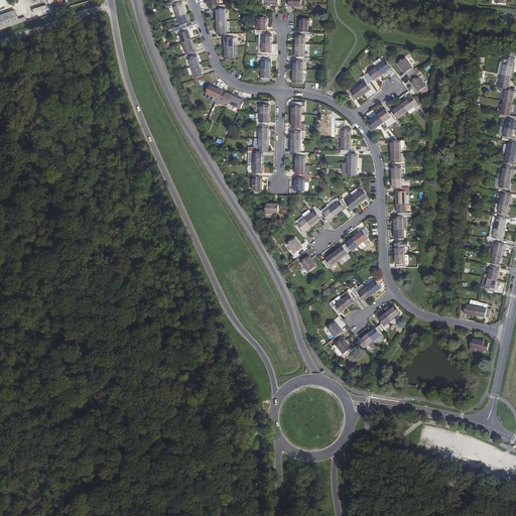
[(44,0),(46,4),(52,3),(54,12),(62,10),(59,0),(44,0)]
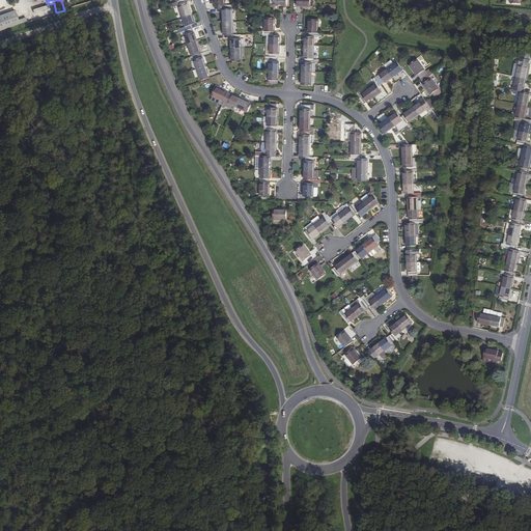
[(225,4),(224,0),(215,0),(216,5),(216,9),(223,9),(232,8),(232,5),(225,4)]
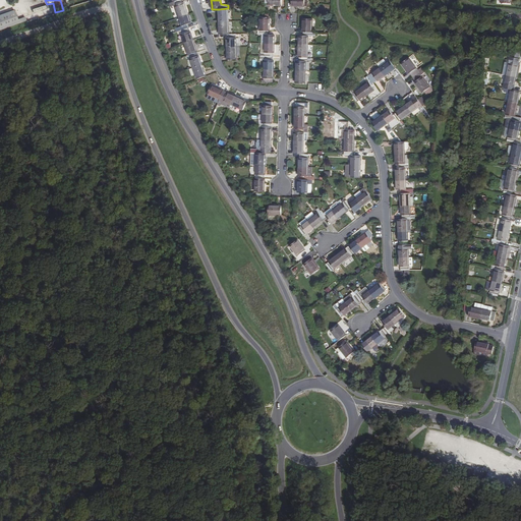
[(184,2),(175,5),(179,17),(188,14),(184,2)]
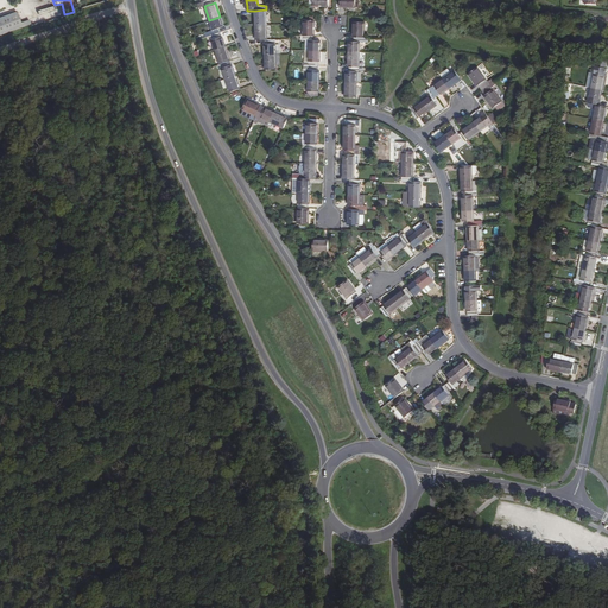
[(266,10),(255,11),(255,14),(255,25),(266,25),(266,10)]
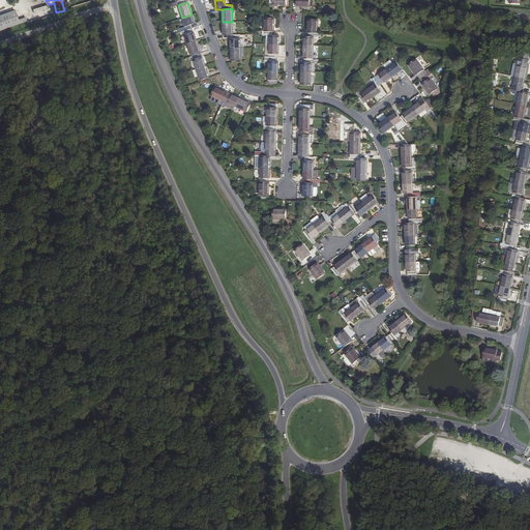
[(15,10),(0,16),(0,23),(17,17),(15,10)]
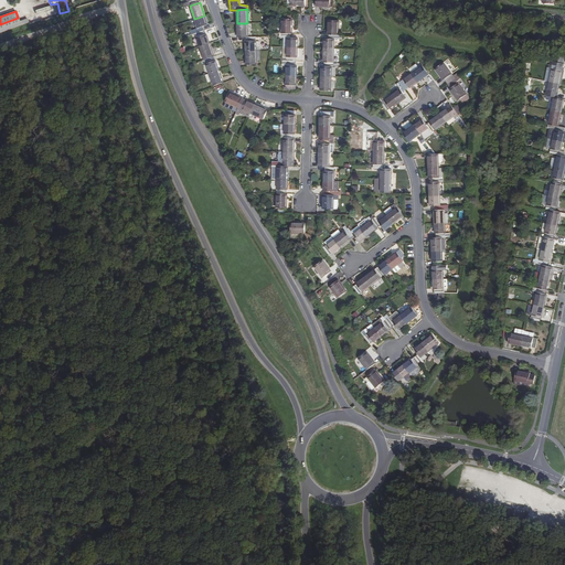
[(204,16),(194,19),(198,29),(194,30),(196,33),(204,31),(203,27),(208,24),(204,16)]
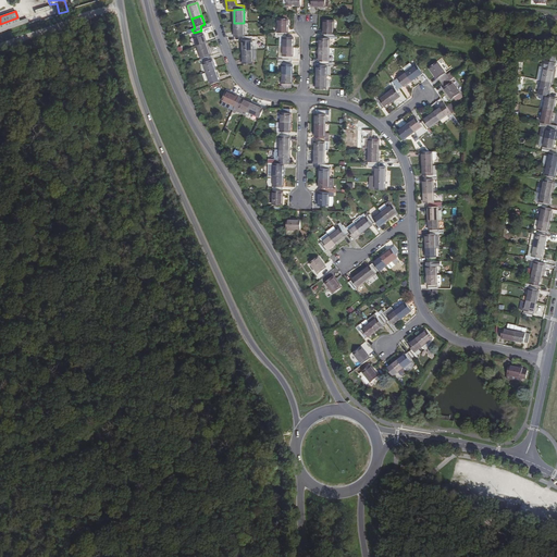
[(279,19),(277,33),(287,33),(288,20),(279,19)]
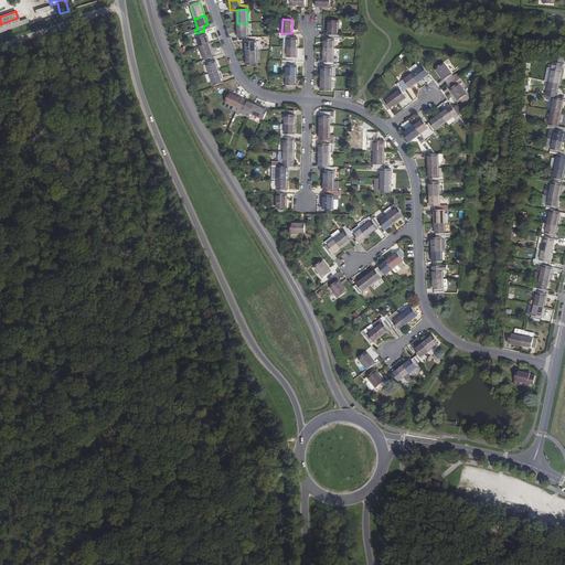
[(329,21),(328,34),(338,35),(339,21),(329,21)]
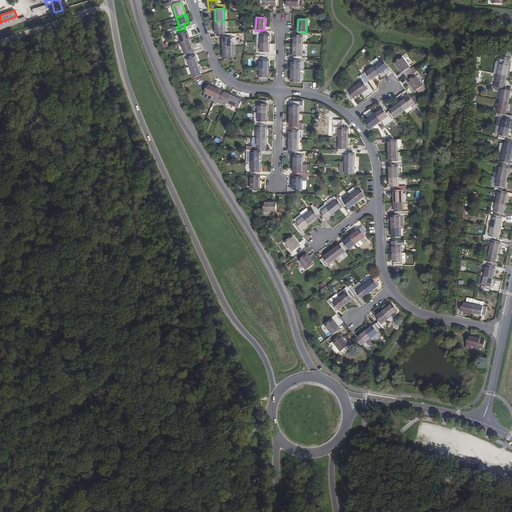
[(224,21),(215,21),(215,34),(223,33),(225,33),(224,21)]
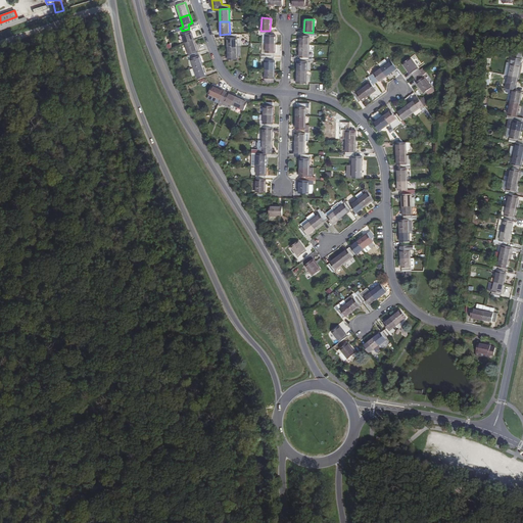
[(189,29),(182,31),(186,43),(194,40),(191,32),(189,29)]
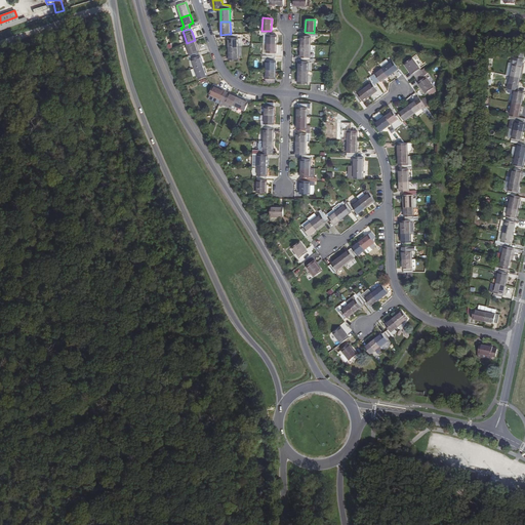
[(271,31),(261,31),(261,35),(267,35),(266,44),(276,44),(276,35),(271,35),(271,31)]
